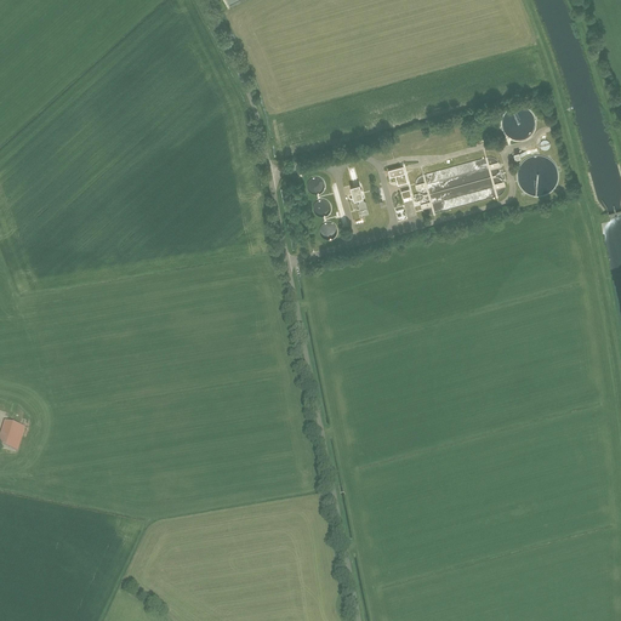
[(540,146),(540,148),(541,149),(542,149),(542,151),(545,151),(546,151),(548,149),(550,148),(550,147),(550,146),(550,144),(550,143),(548,142),(547,141),(546,141),(545,141),(543,141),(542,142),(541,142),(541,143),(540,143),(540,144),(540,146)]
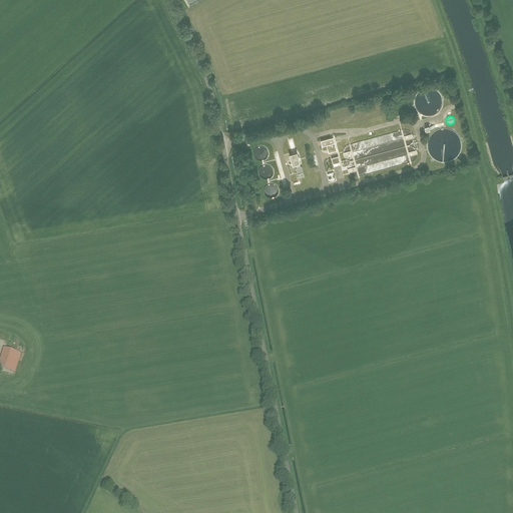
[(321,140),(322,146),(326,144),(329,153),(337,150),(333,137),(321,140)]
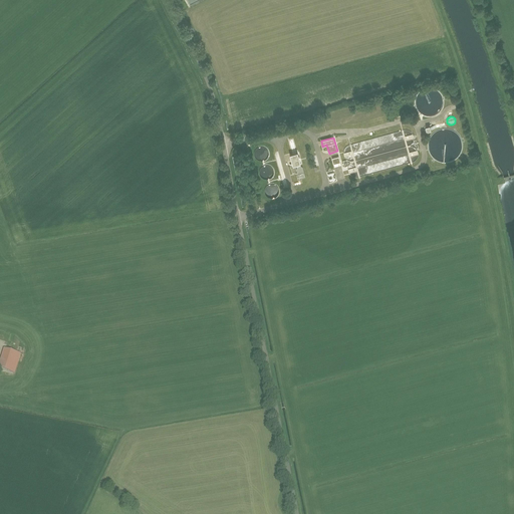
[(292,166),(296,165),(297,168),(296,170),(297,175),(296,175),(298,181),(299,183),(301,183),(300,179),(305,177),(302,168),(300,167),(299,164),(300,164),(297,153),(289,155),(292,166)]
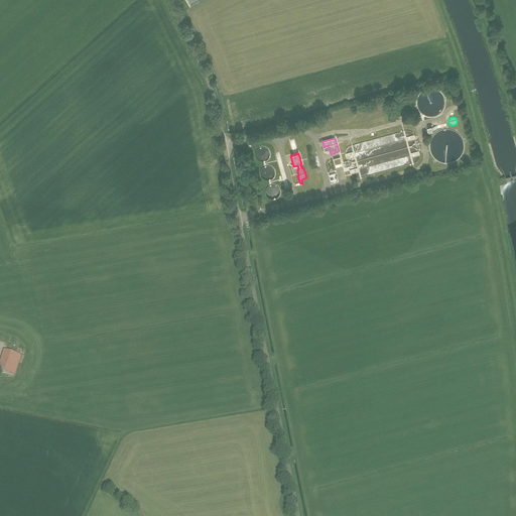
[(339,181),(336,171),(328,173),(331,183),(339,181)]
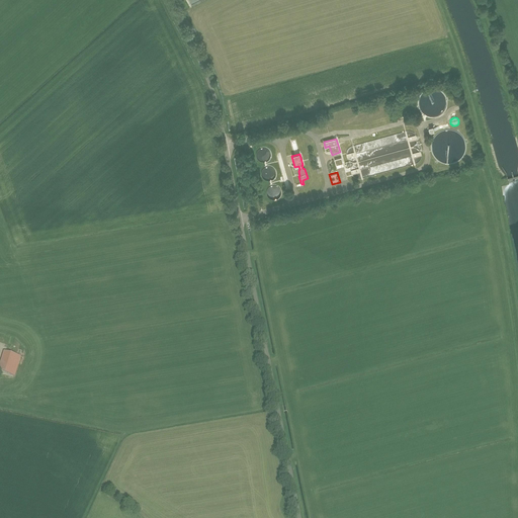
[(0,371),(14,376),(20,356),(4,351),(0,365),(0,371)]
